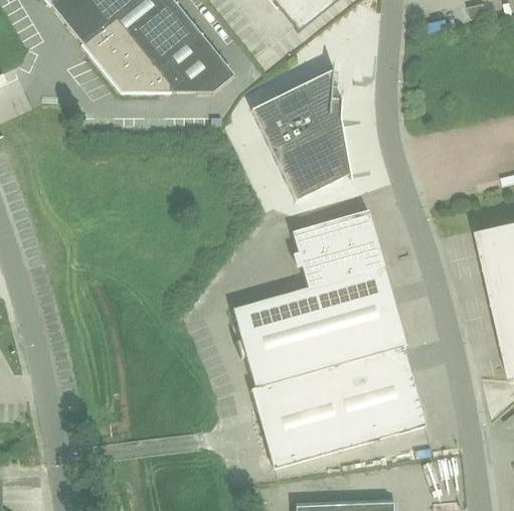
[(121,92),(171,93),(171,92),(213,91),(234,73),(174,0),(46,0),(50,4),(51,4),(82,42),(81,43),(121,92)]
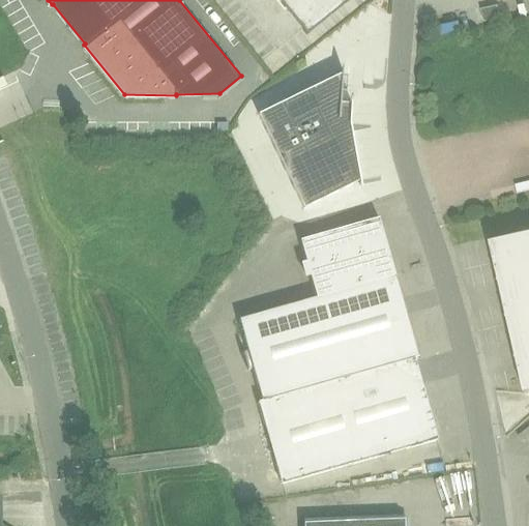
[(282,0),(285,4),(288,7),(307,31),(346,0),(282,0)]
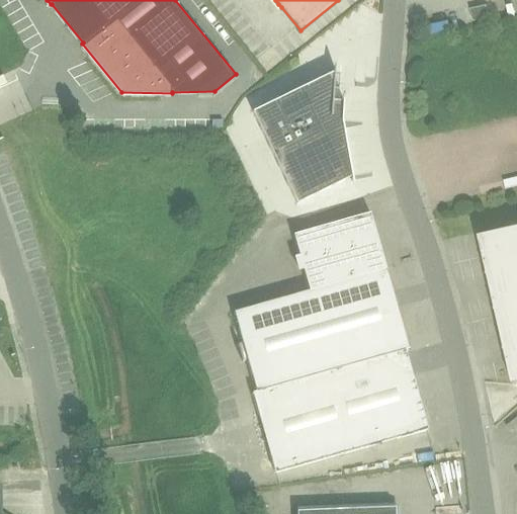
[(357,11),(370,1),(369,0),(352,0),(350,2),(357,11)]
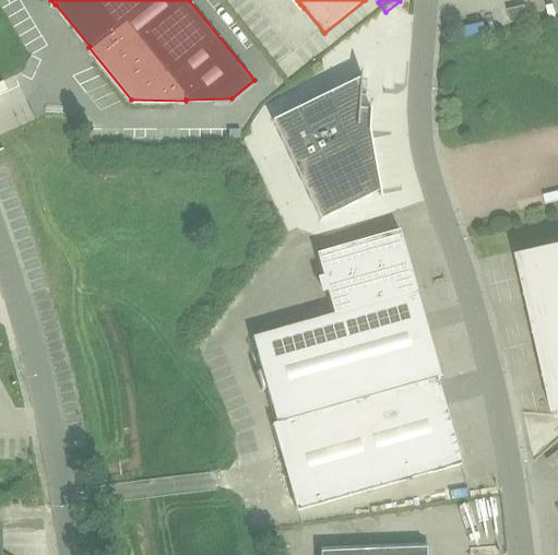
[(512,19),(530,15),(526,1),(509,6),(512,19)]
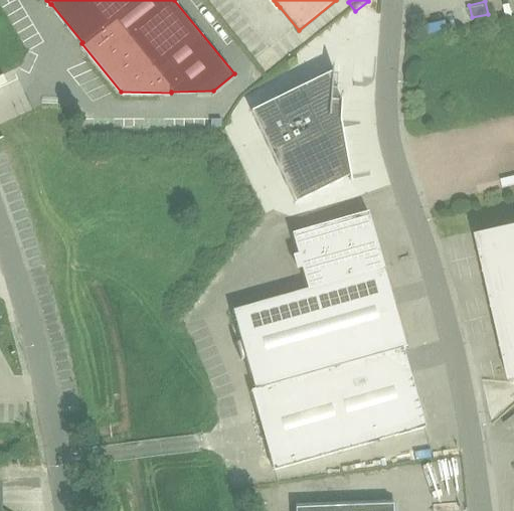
[(456,14),(432,19),(435,33),(459,27),(456,14)]
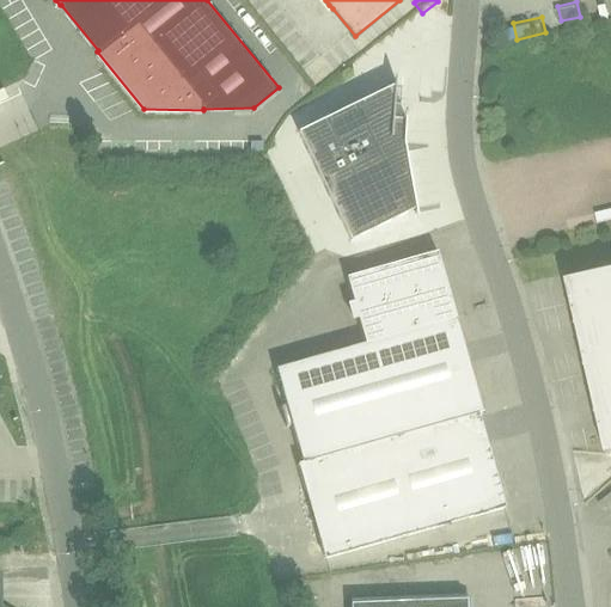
[(395,81),(299,128),(352,237),(416,206),(416,209),(419,209),(404,139),(407,115),(404,114),(404,116),(393,116),(397,77),(395,77),(395,81)]
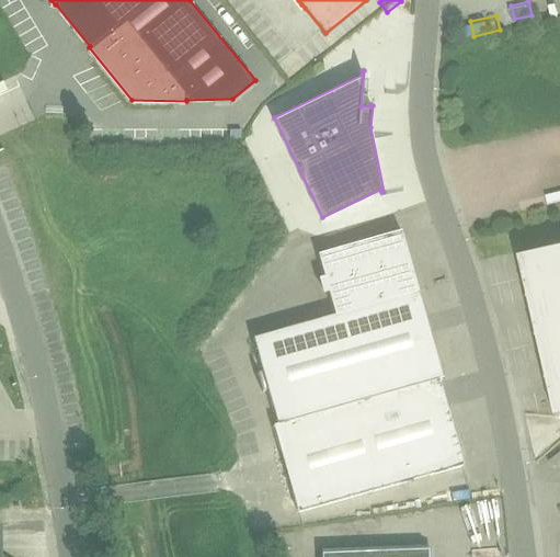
[(329,288),(335,310),(419,287),(401,227),(319,250),(324,273),(323,274),(328,288),(329,288)]
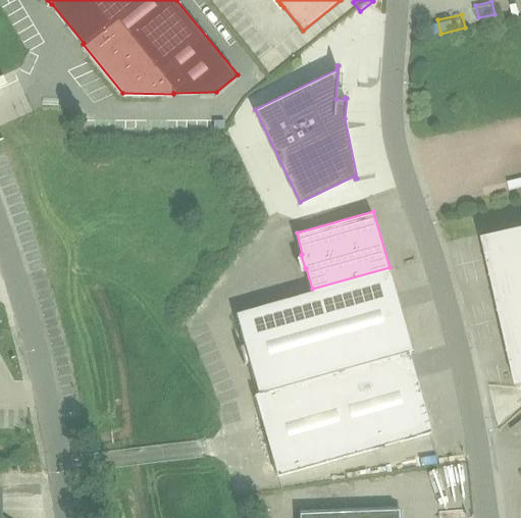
[(520,225),(484,235),(518,384),(520,383),(520,225)]
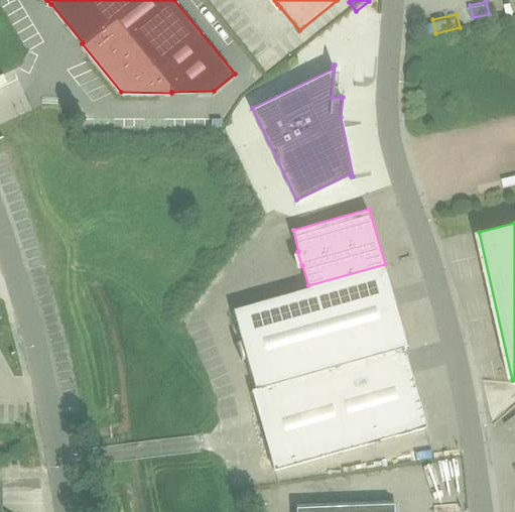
[(233,307),(255,387),(404,345),(407,344),(385,264),(308,285),(233,307)]
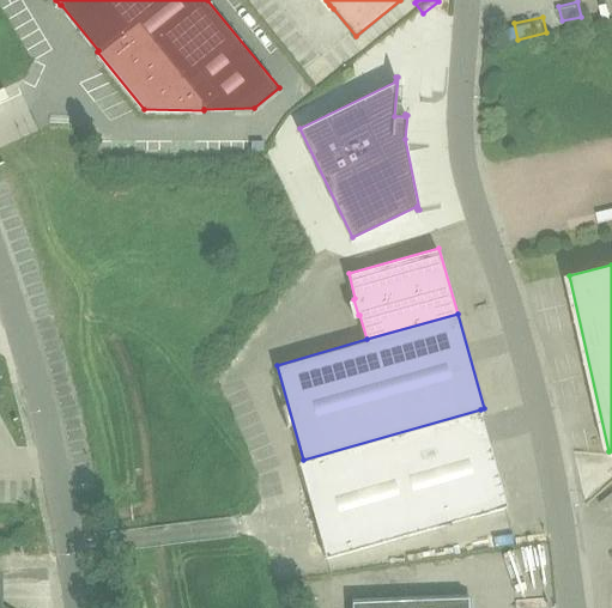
[(507,504),(480,409),(303,460),(300,461),(326,555),(507,504)]
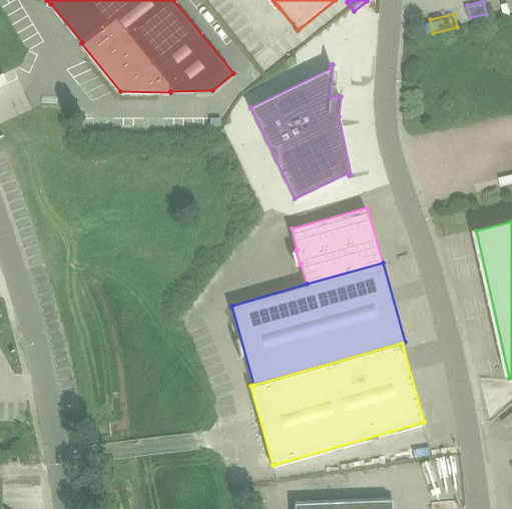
[(392,508),(392,499),(295,503),(295,508),(392,508)]
